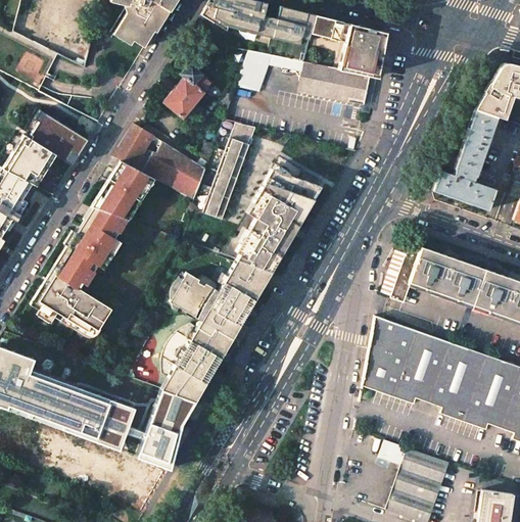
[(43,0),(33,40),(51,49),(54,36),(63,0),(43,0)]
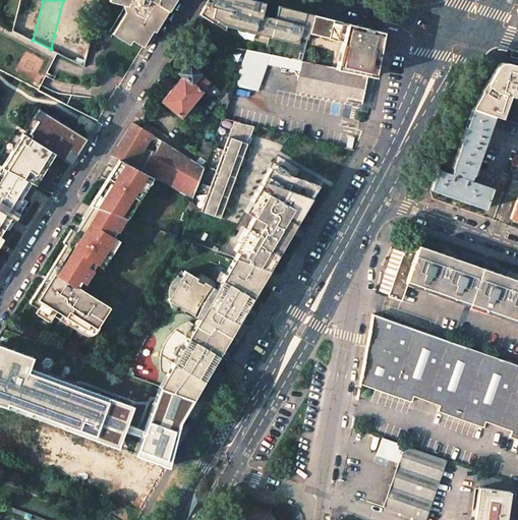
[(115,0),(133,4),(115,35),(133,46),(135,42),(146,48),(174,0),(115,0)]
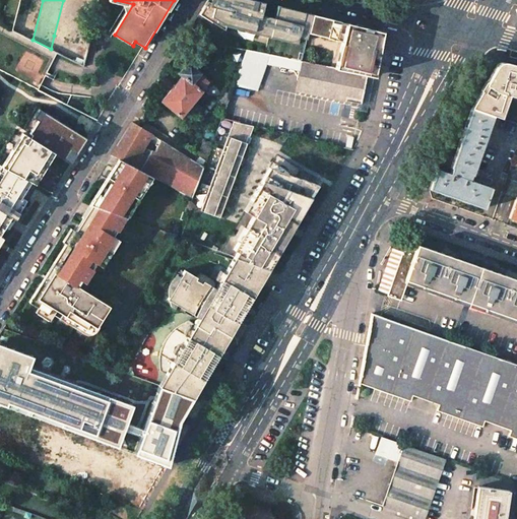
[(310,41),(316,15),(285,8),(279,6),(277,18),(270,16),(263,15),(266,3),(254,0),(210,0),(202,14),(228,30),(229,26),(300,46),(302,40),(309,42),(310,41)]
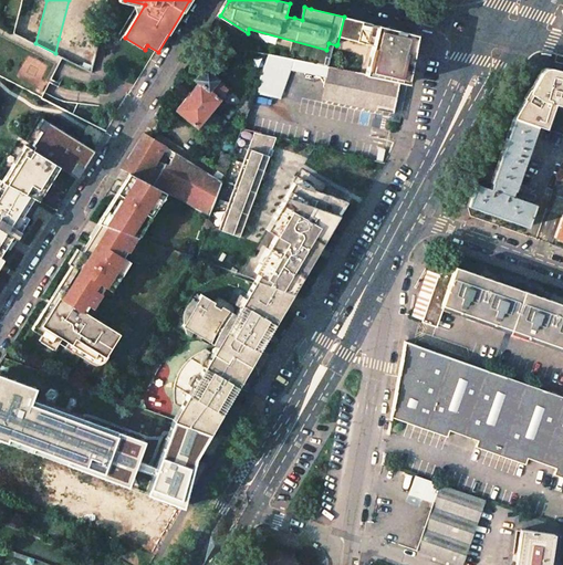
[(356,20),(344,17),(337,44),(364,51),(367,42),(372,23),(356,20)]
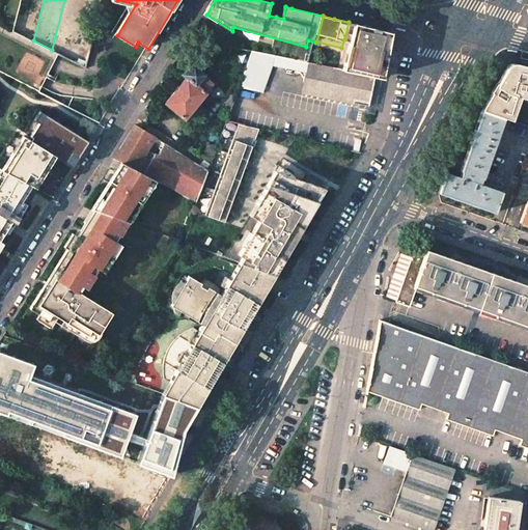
[(367,27),(349,22),(344,39),(368,46),(364,61),(339,55),(335,70),(378,79),(385,80),(394,33),(367,27)]
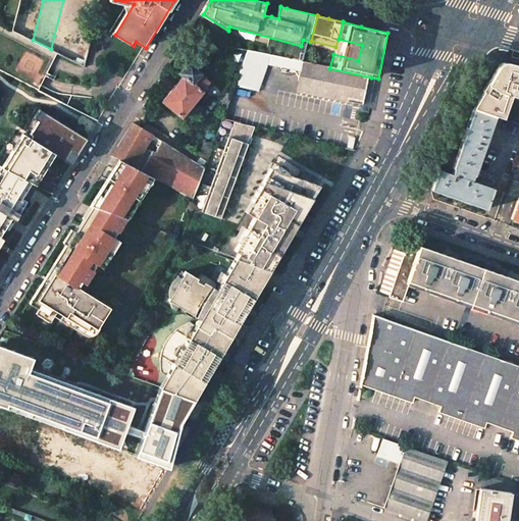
[(33,40),(0,23),(0,69),(42,92),(61,55),(51,49),(33,40)]
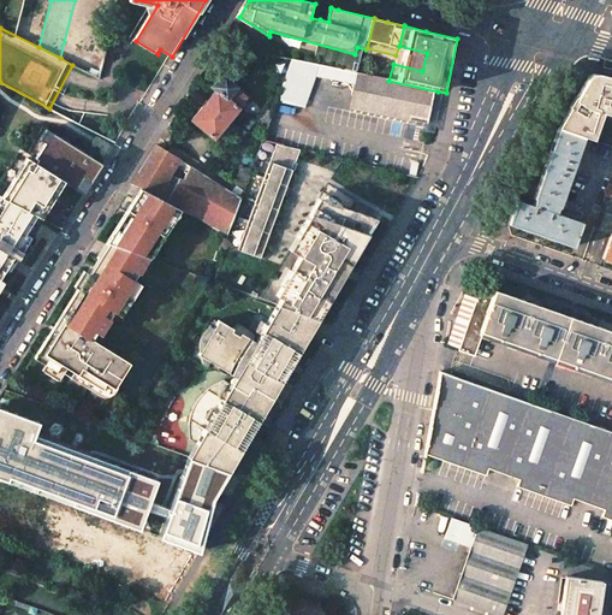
[(108,59),(64,42),(60,58),(72,65),(104,81),(108,59)]
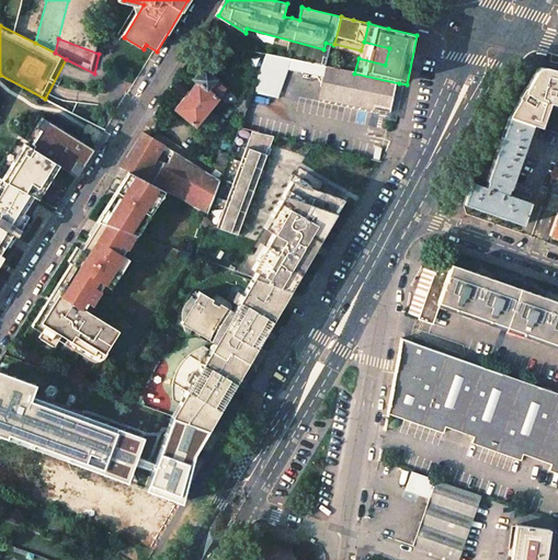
[(223,41),(219,46),(230,53),(230,56),(236,60),(243,58),(248,49),(231,45),(227,43),(223,41)]
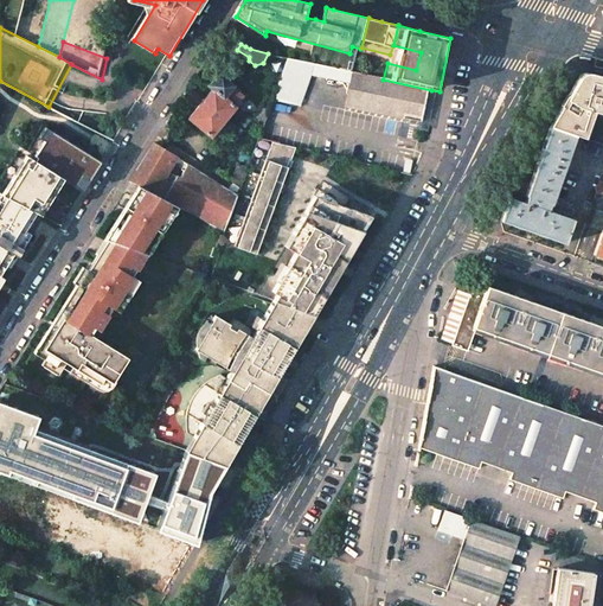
[(290,59),(275,101),(296,106),(303,107),(309,89),(314,75),(354,83),(350,107),(425,122),(428,109),(431,90),(383,80),(306,63),(290,59)]
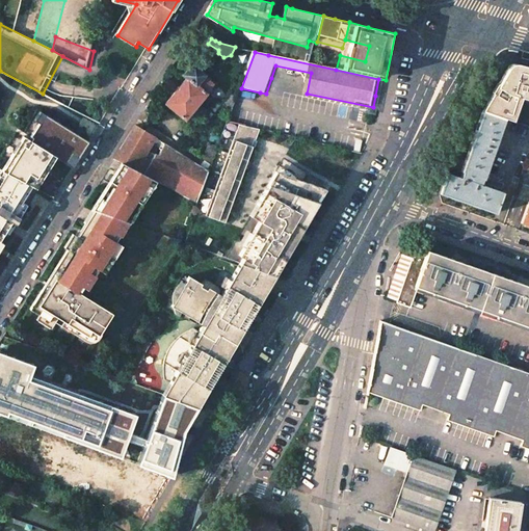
[(510,69),(485,111),(508,118),(511,121),(522,90),(519,89),(525,65),(521,64),(519,64),(517,64),(514,65),(512,67),(510,69)]
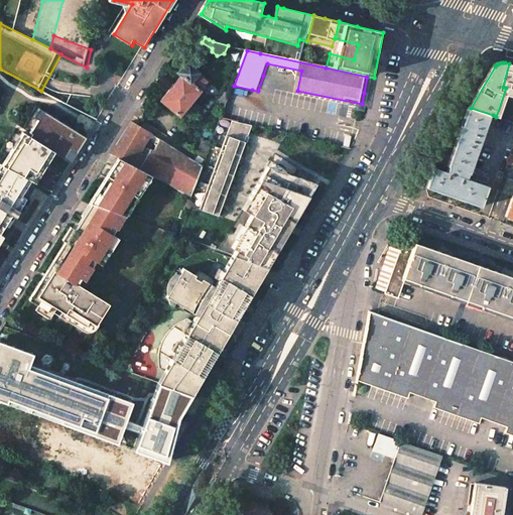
[(512,65),(509,63),(503,87),(506,88),(496,117),(500,118),(508,95),(512,96),(512,65)]
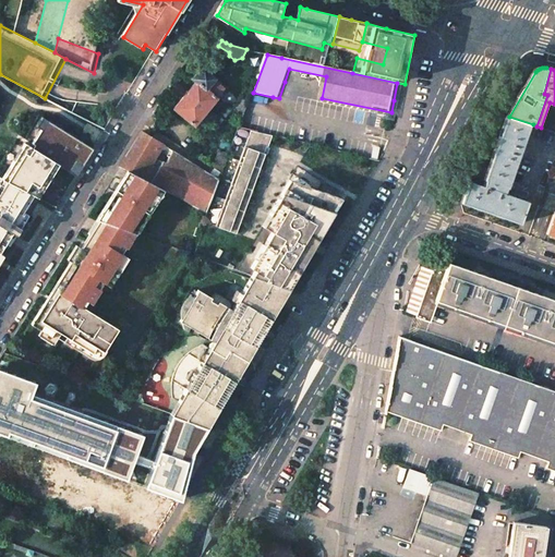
[(198,83),(177,109),(197,126),(230,88),(206,70),(194,80),(198,83)]
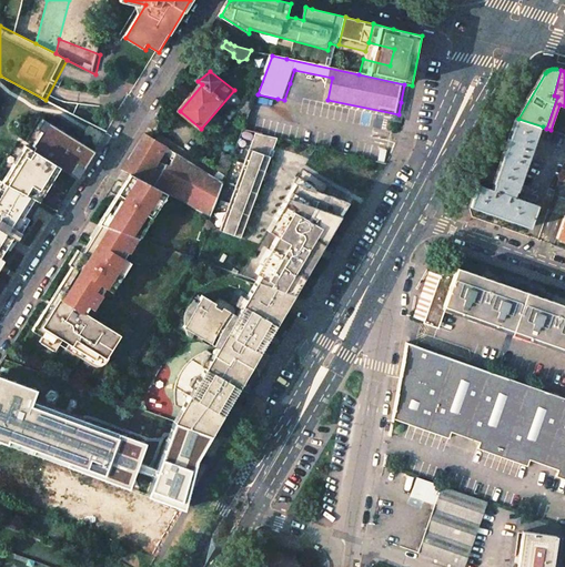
[(258,94),(245,130),(258,133),(264,135),(278,99),(258,94)]
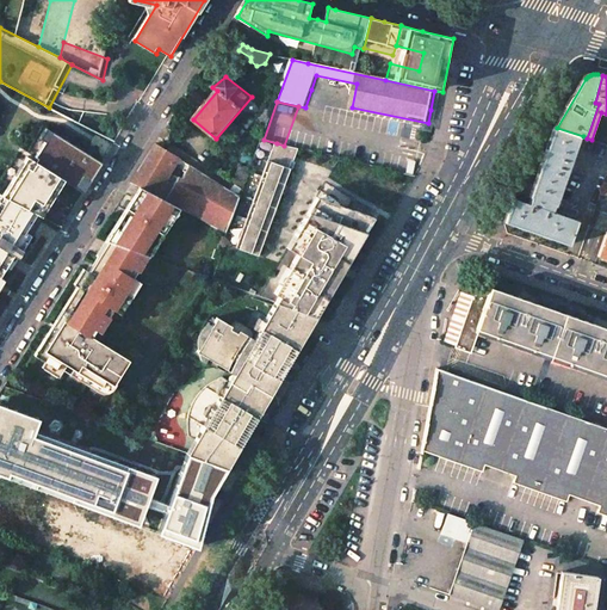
[(583,136),(557,128),(532,197),(533,198),(532,204),(515,199),(507,223),(573,246),(581,222),(555,213),(557,207),(558,207),(570,174),(573,176),(577,161),(575,160),(583,136)]
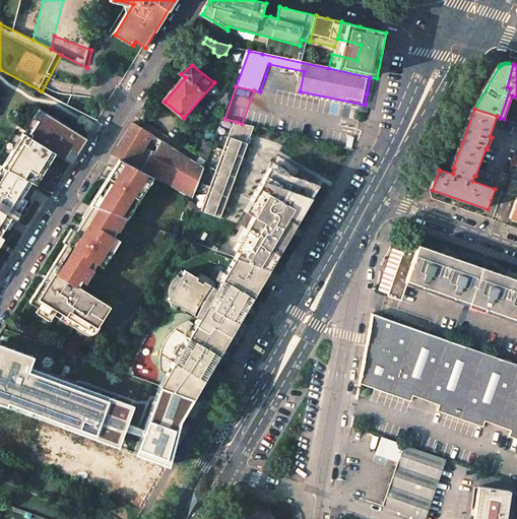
[(8,170),(33,182),(51,150),(70,163),(84,138),(40,111),(4,168),(8,170)]
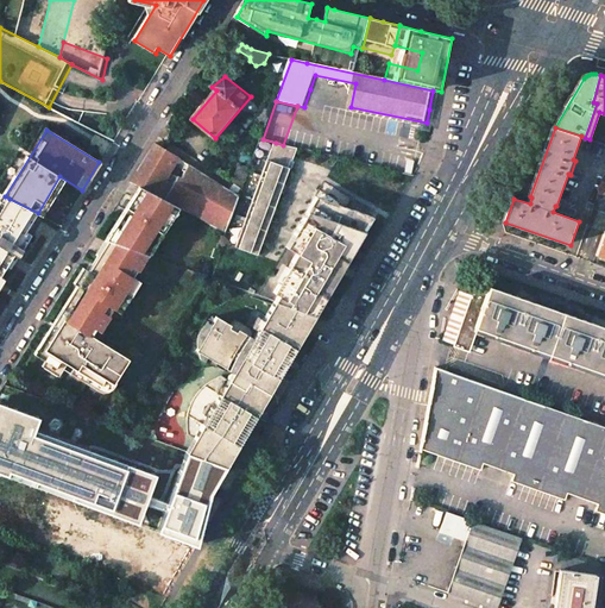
[(233,192),(158,143),(134,181),(142,186),(181,207),(228,232),(244,189),(237,185),(233,192)]
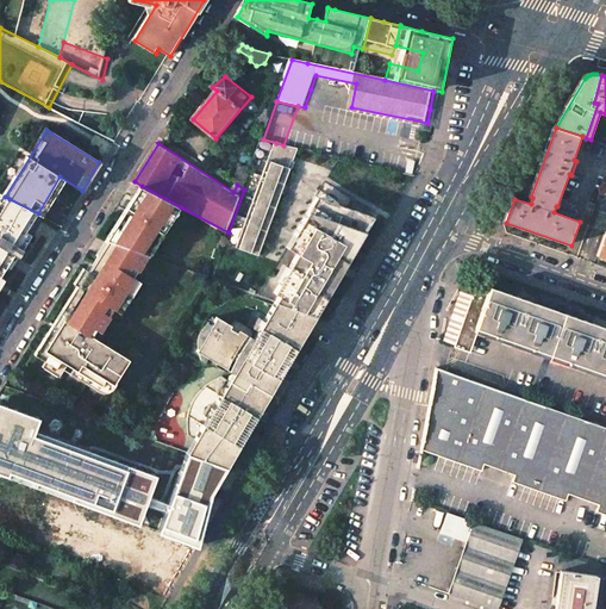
[(276,143),(242,243),(263,252),(300,149),(283,145),(276,143)]
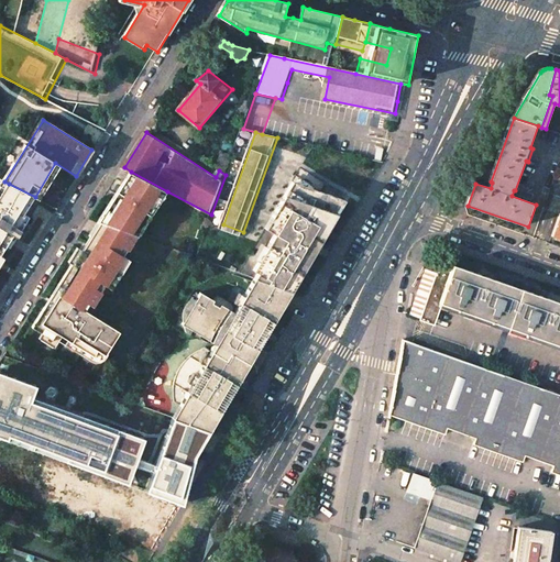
[(119,193),(102,221),(135,232),(142,234),(167,191),(131,172),(119,193)]
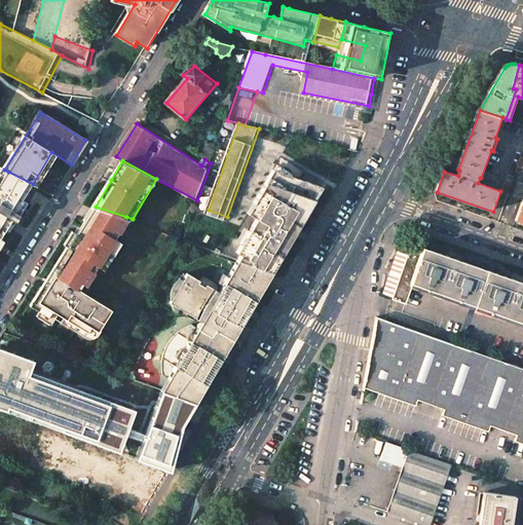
[(250,213),(258,219),(254,226),(294,240),(299,232),(326,187),(276,170),(250,213)]
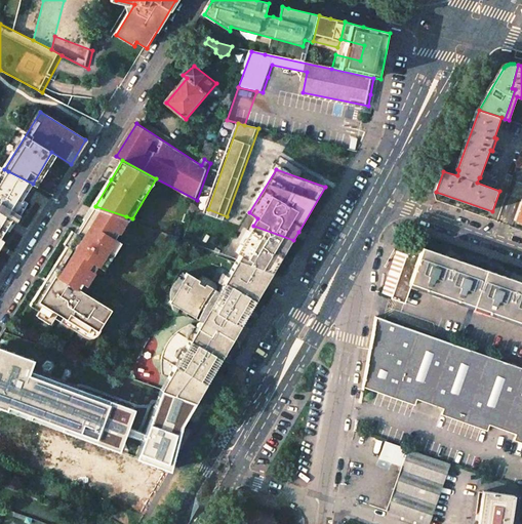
[(0,249),(6,239),(2,237),(14,217),(26,199),(25,198),(33,184),(8,171),(0,185),(0,184),(0,249)]
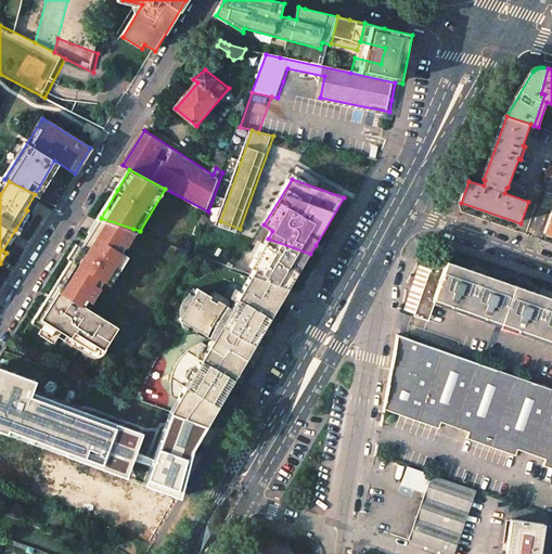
[(46,305),(35,323),(43,329),(41,334),(55,343),(63,332),(68,336),(65,340),(91,357),(98,347),(105,351),(119,329),(86,307),(90,300),(93,303),(136,234),(138,234),(140,231),(133,229),(101,218),(90,234),(92,235),(88,242),(85,248),(79,245),(71,259),(74,261),(46,305)]
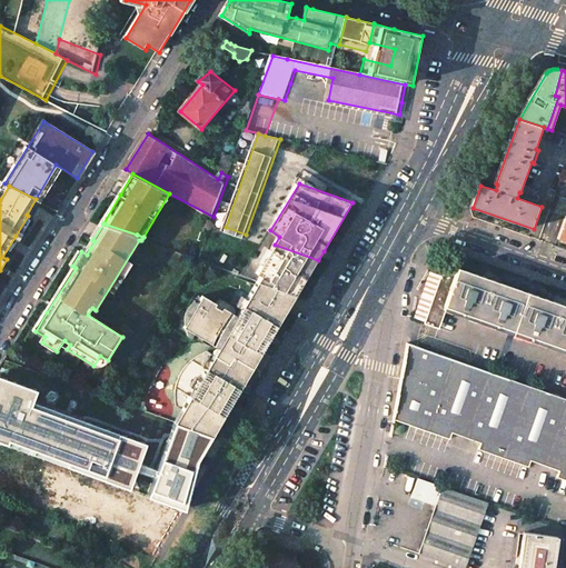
[(226,227),(224,232),(245,240),(246,235),(226,227)]
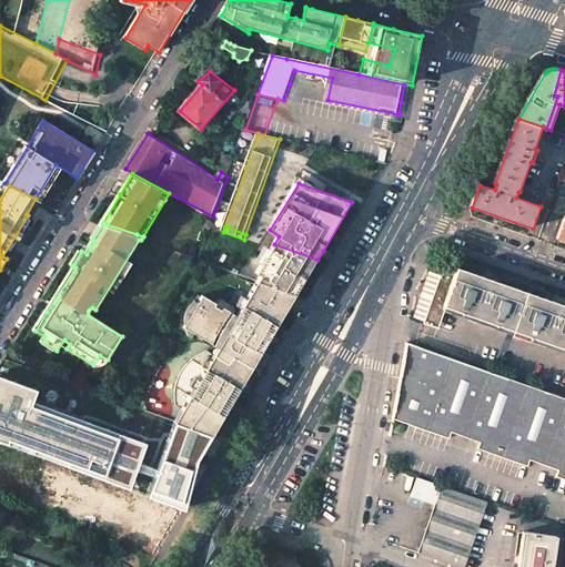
[(274,244),(258,272),(261,275),(258,280),(298,294),(318,260),(274,244)]
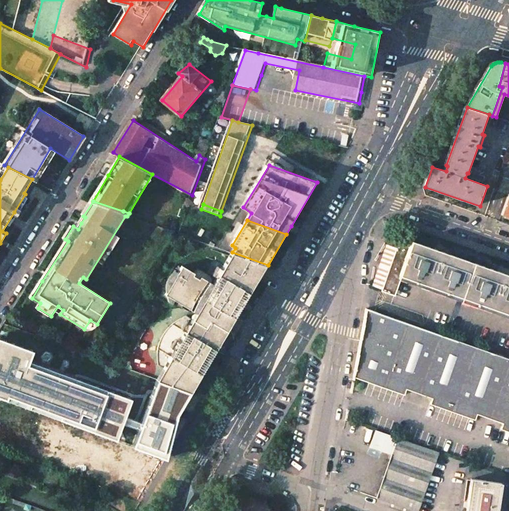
[(508,274),(414,242),(412,248),(406,245),(399,249),(390,274),(384,292),(398,297),(405,275),(508,313),(508,274)]
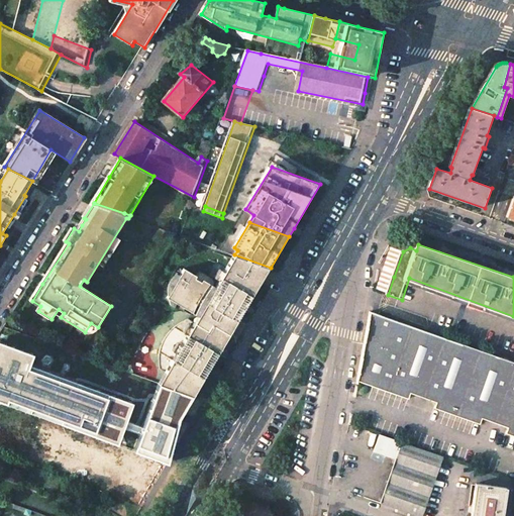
[(172,378),(168,387),(194,397),(212,368),(239,321),(271,268),(234,254),(230,264),(225,261),(220,269),(225,272),(220,280),(222,282),(218,288),(185,268),(168,297),(201,317),(198,326),(196,326),(192,326),(187,327),(183,330),(179,332),(174,336),(171,341),(169,345),(167,349),(166,354),(166,359),(166,365),(168,370),(170,374),(172,378)]
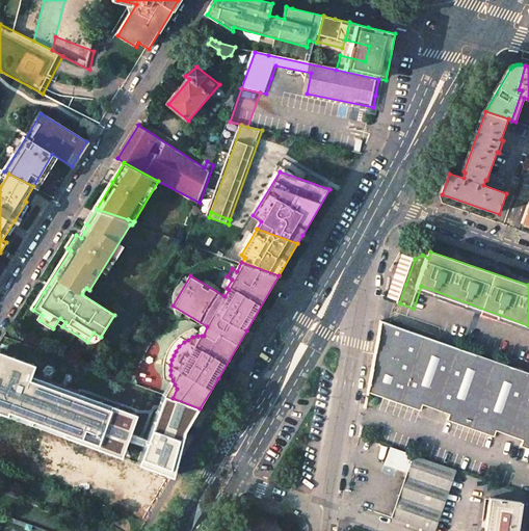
[(528,372),(382,321),(380,333),(370,392),(425,413),(427,406),(454,416),(452,422),(498,439),(500,432),(527,442),(525,449),(528,450),(528,372)]
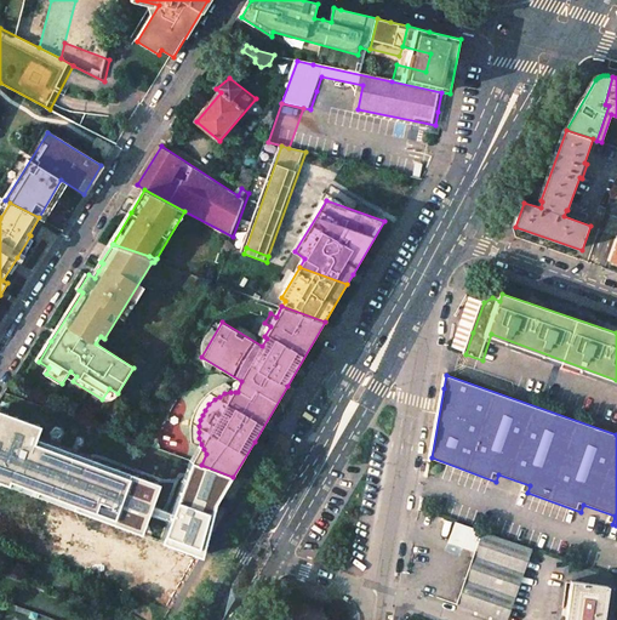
[(43,428),(0,411),(0,481),(144,534),(163,487),(38,441),(43,428)]
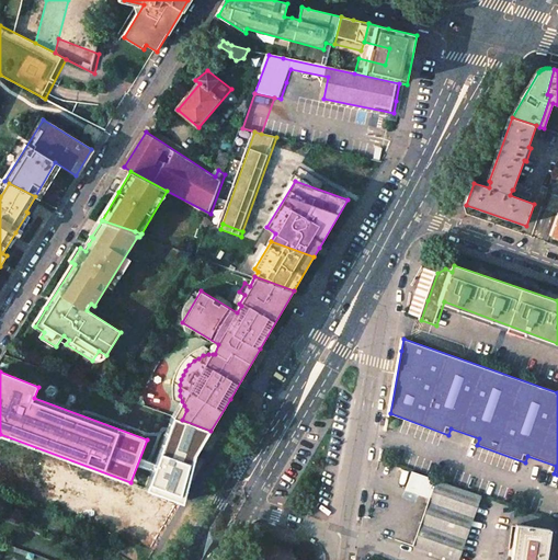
[(200,453),(211,431),(182,420),(158,411),(147,440),(131,482),(185,503),(200,453)]
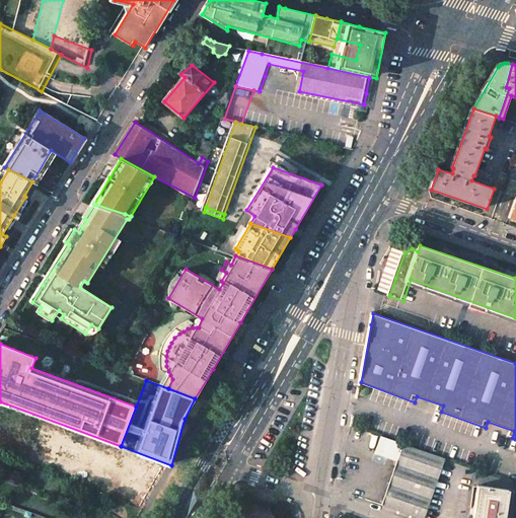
[(427,517),(445,458),(380,439),(375,456),(395,462),(381,509),(411,517),(427,517)]
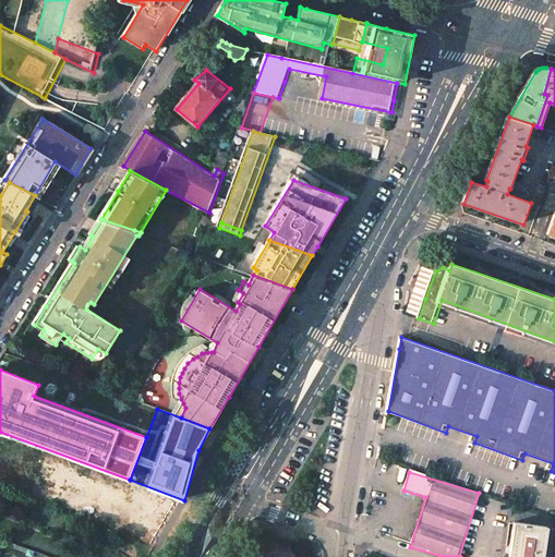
[(516,522),(510,556),(545,556),(550,528),(516,522)]
